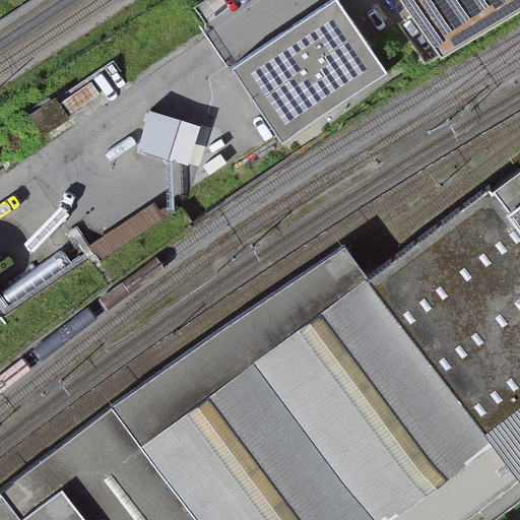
[(519,0),(399,0),(441,62),(519,13),(519,0)]
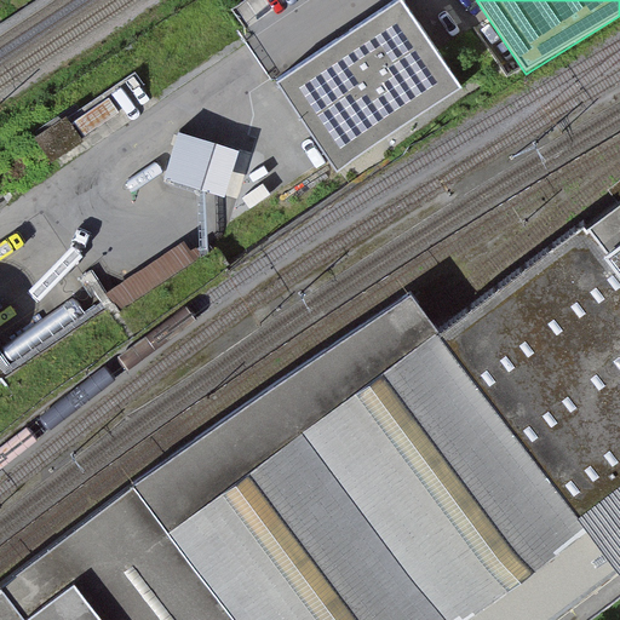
[(279,82),(338,168),(458,87),(399,1),(279,82)]
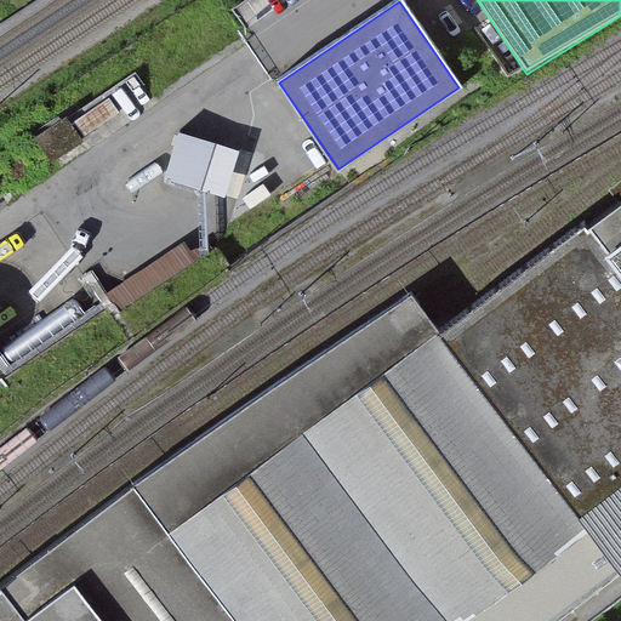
[(39,119),(52,143),(120,108),(107,83),(39,119)]
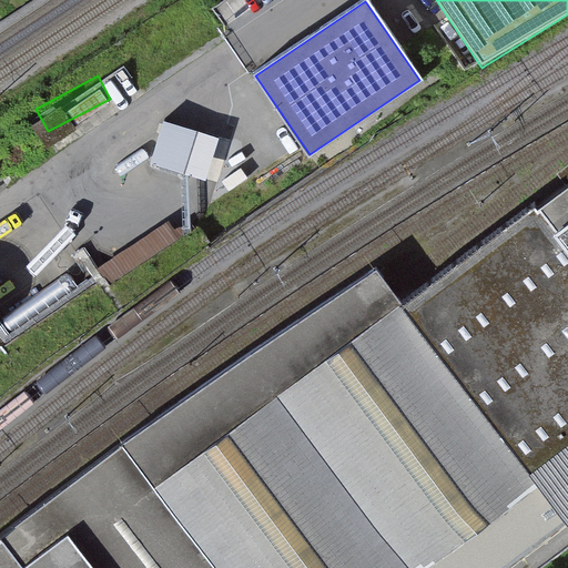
[(215,137),(170,123),(159,164),(204,176),(215,137)]
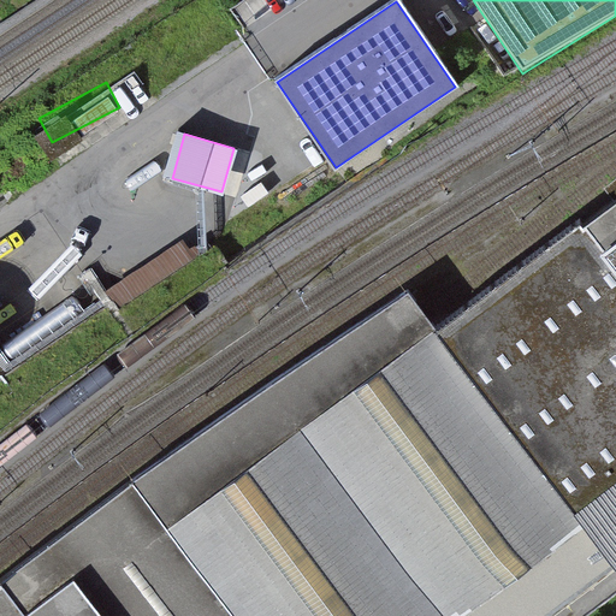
[(615,214),(614,212),(454,327),(581,504),(615,479),(615,214)]
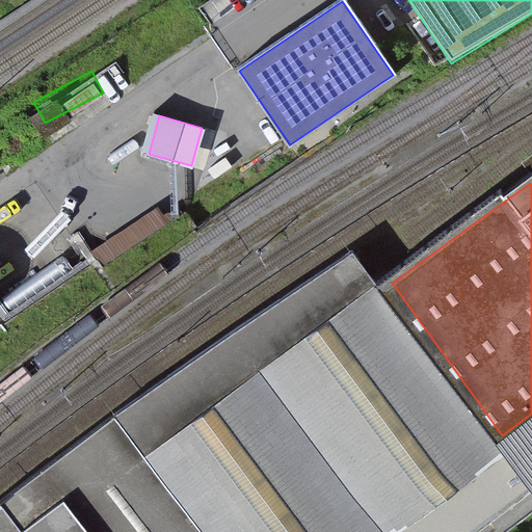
[(0,531),(394,531),(500,450),(365,268),(350,250),(232,334),(111,419),(0,503),(0,531)]
